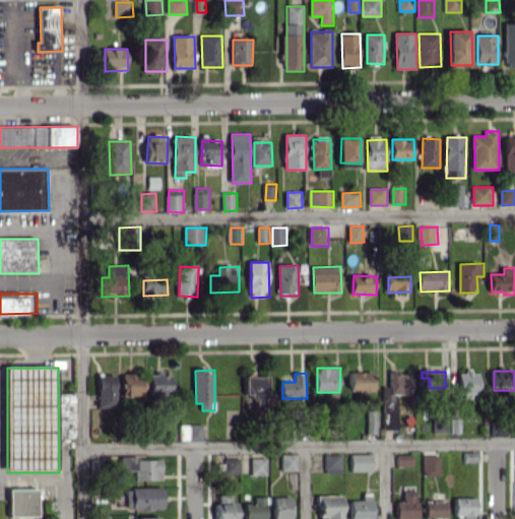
[(351,373),(351,392),(376,392),(375,373),(351,373)]
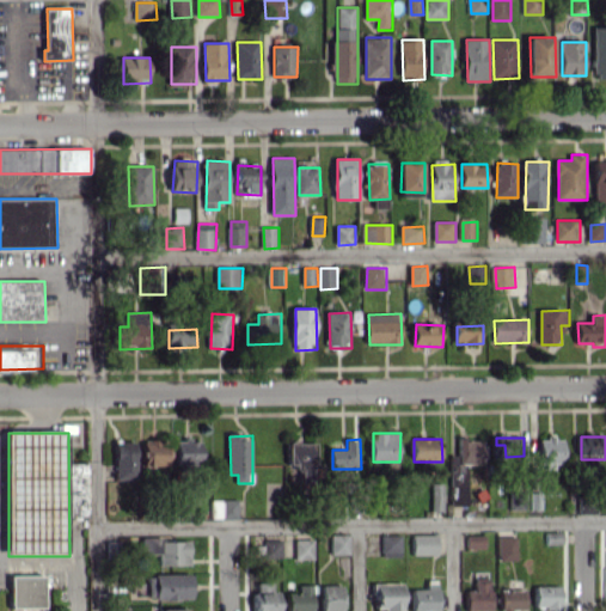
[(542,439),(542,466),(556,466),(556,464),(565,464),(565,439),(542,439)]
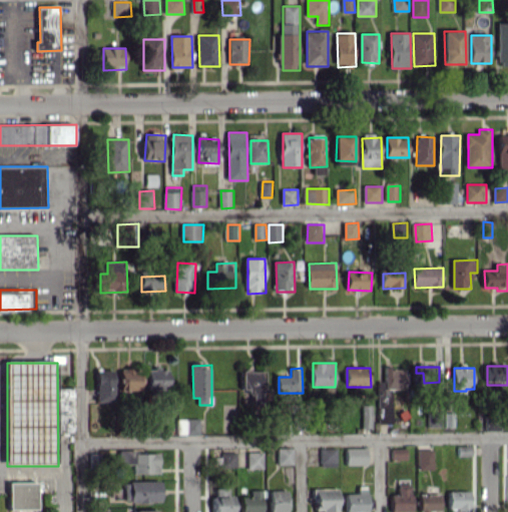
[(150,391),(170,390),(170,369),(149,370),(150,391)]
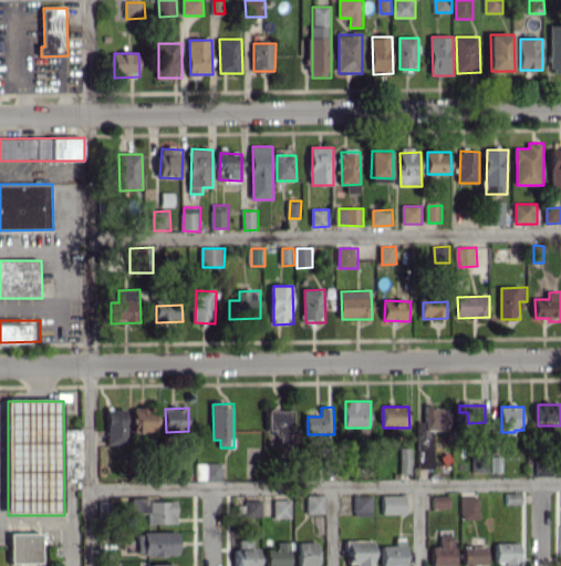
[(436,469),(435,431),(449,430),(449,408),(427,408),(427,422),(418,422),(419,470),(436,469)]
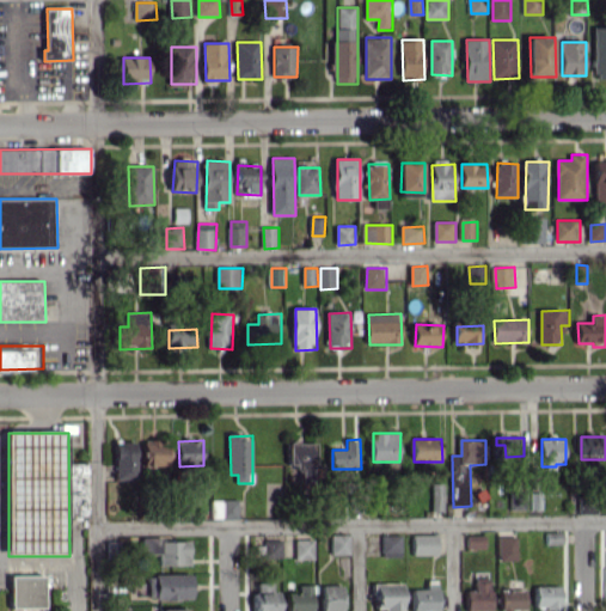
[(118,481),(139,480),(138,441),(117,443),(118,481)]
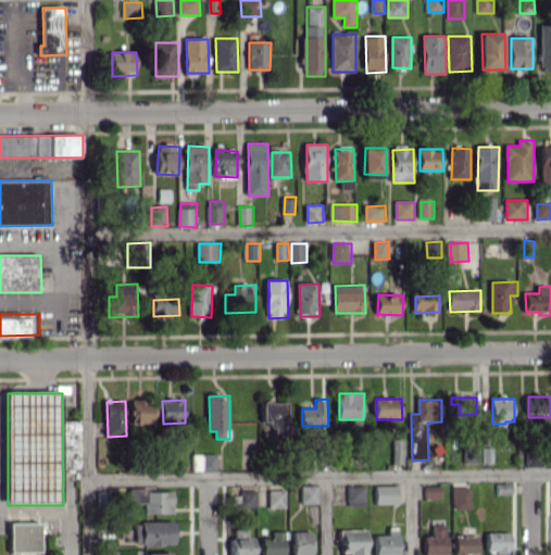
[(133,424),(154,425),(155,402),(133,401),(133,424)]
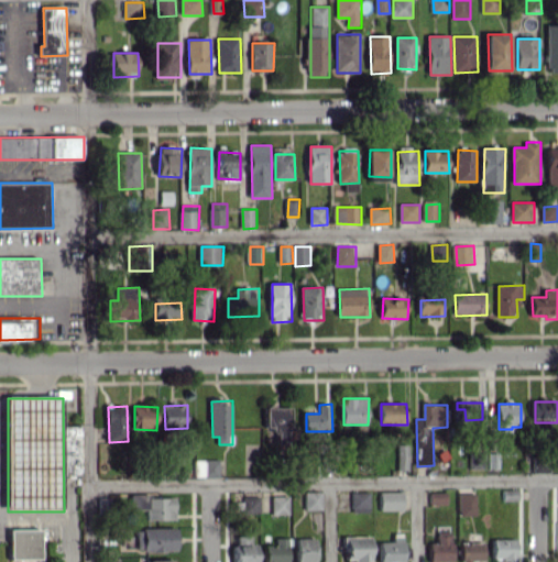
[(292,407),(267,408),(267,428),(279,428),(279,444),(292,444),(292,407)]
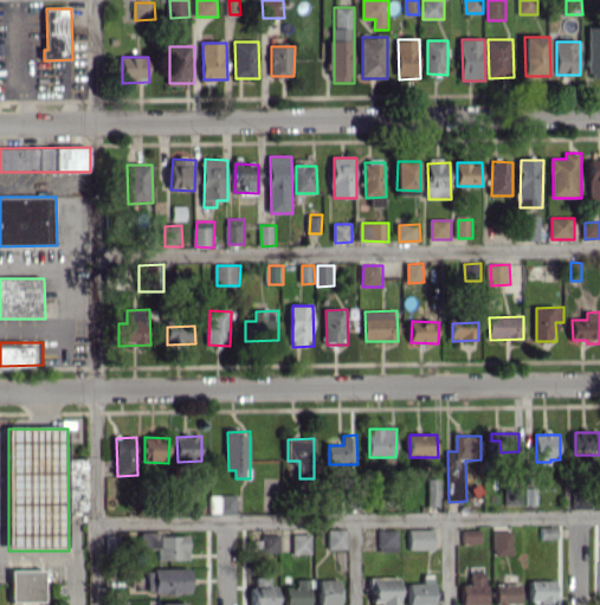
[(63,512),(63,458),(89,459),(89,512),(63,512)]
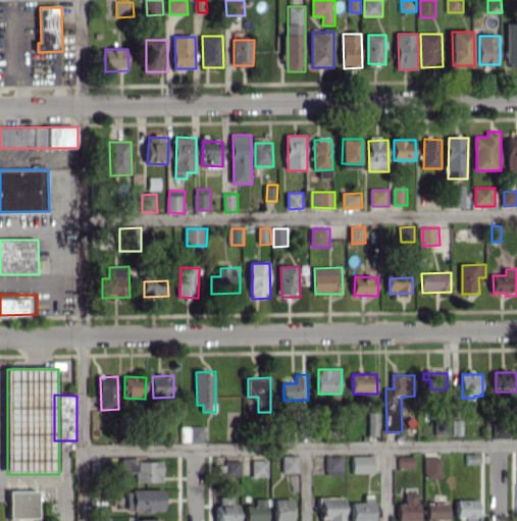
[(380,413),(371,413),(371,436),(381,436),(380,413)]
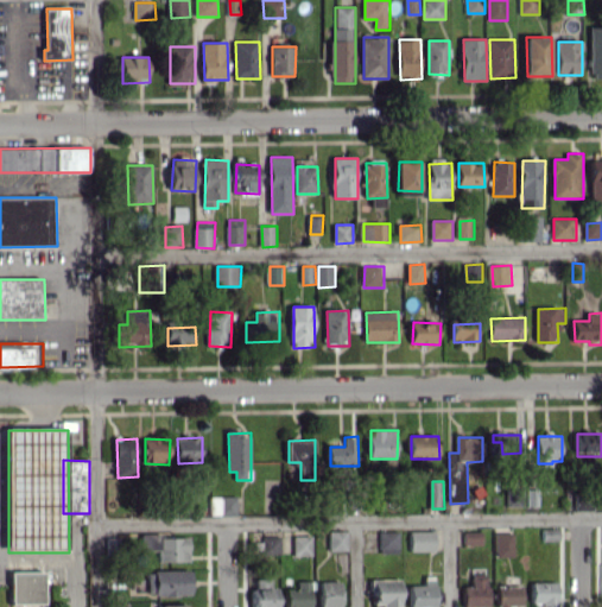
[(213,497),(214,516),(240,516),(240,497),(213,497)]
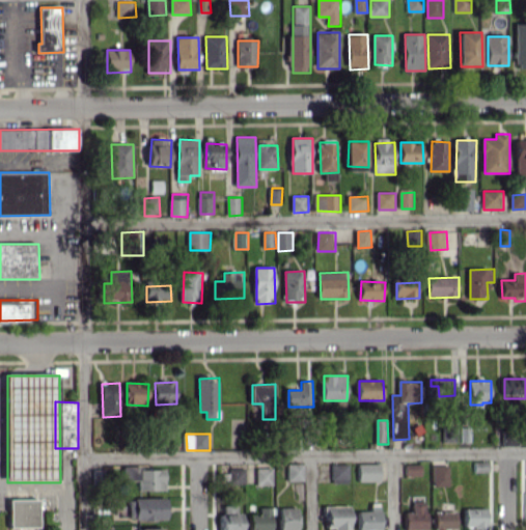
[(291,481),(306,481),(306,465),(291,465),(291,481)]
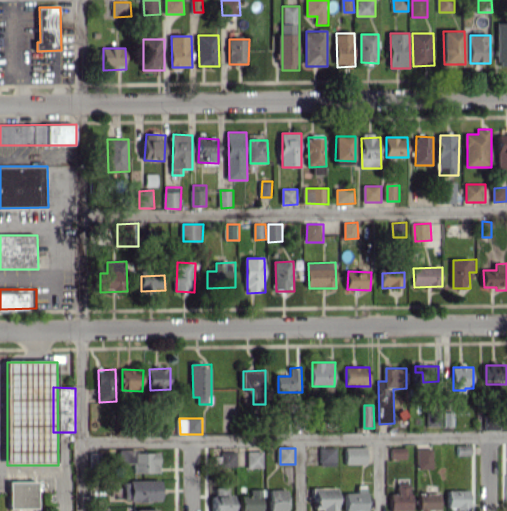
[(339,448),(323,448),(322,466),(338,467),(339,448)]
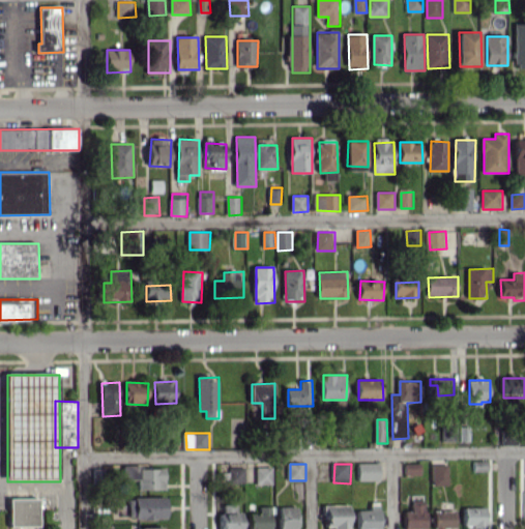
[(382,464),(359,464),(360,480),(382,480),(382,464)]
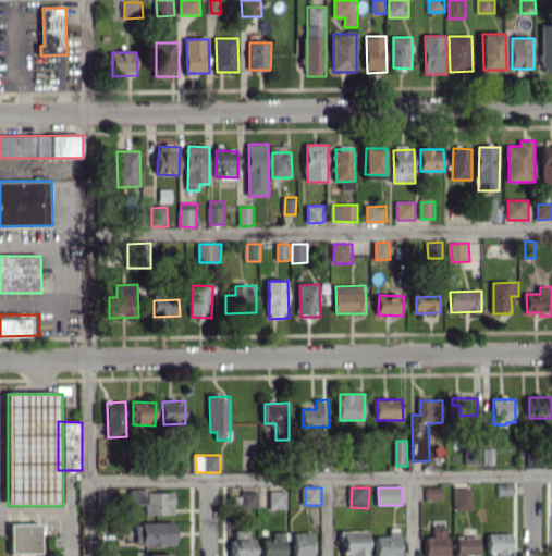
[(444,487),(428,487),(428,501),(445,499),(444,487)]
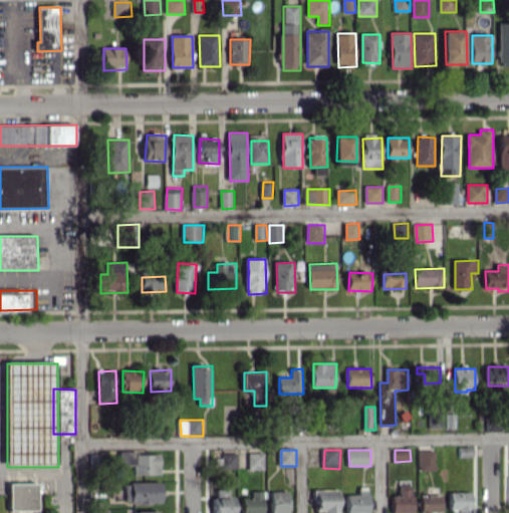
[(422,452),(422,472),(437,471),(437,451),(422,452)]
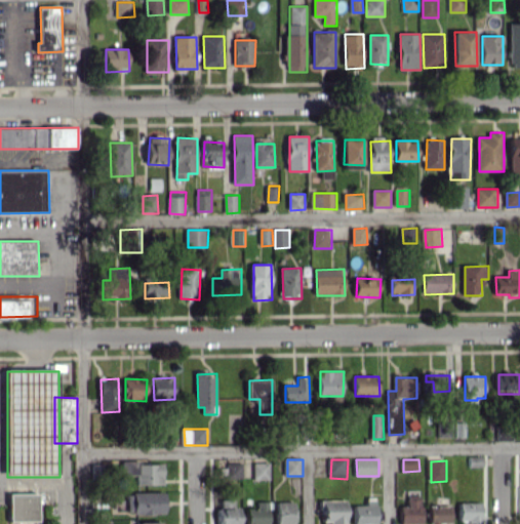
[(165,465),(141,465),(141,461),(124,461),(124,476),(140,476),(140,486),(165,485),(165,465)]
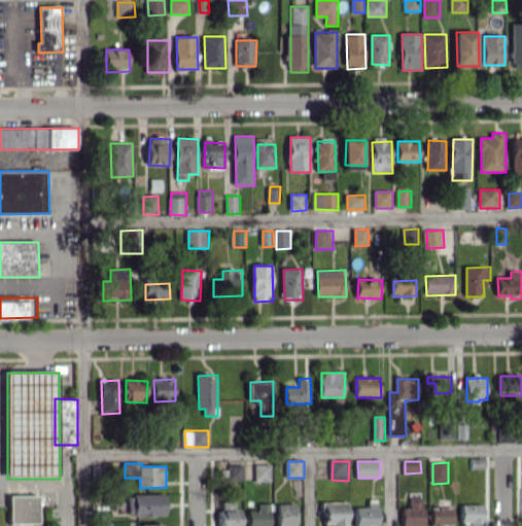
[(245,465),(231,465),(231,481),(246,480),(245,465)]
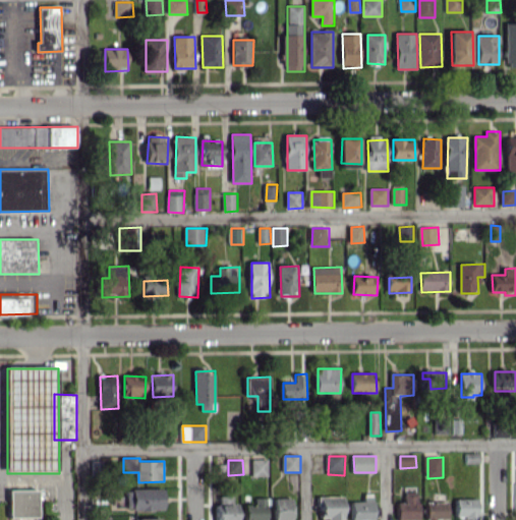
[(270,460),(253,460),(254,477),(271,476),(270,460)]
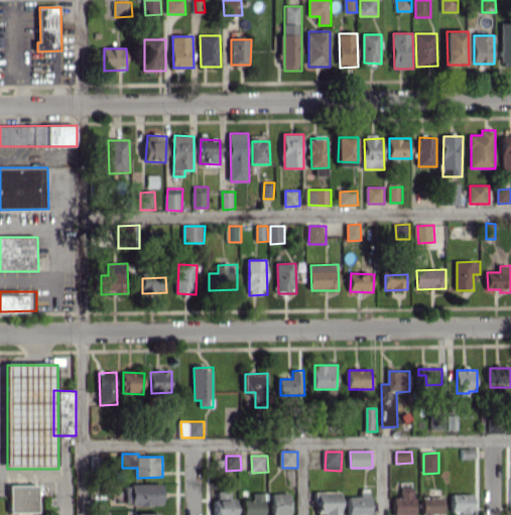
[(127,485),(127,506),(163,505),(163,484),(127,485)]
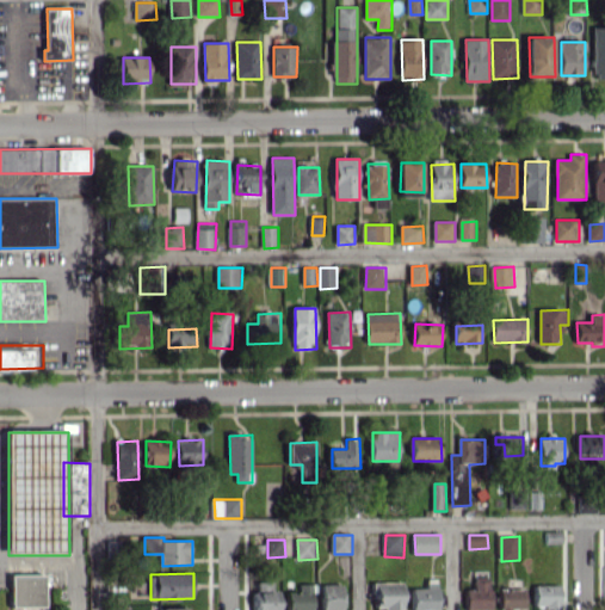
[(469,590),(469,609),(494,609),(493,573),(477,573),(477,590),(469,590)]
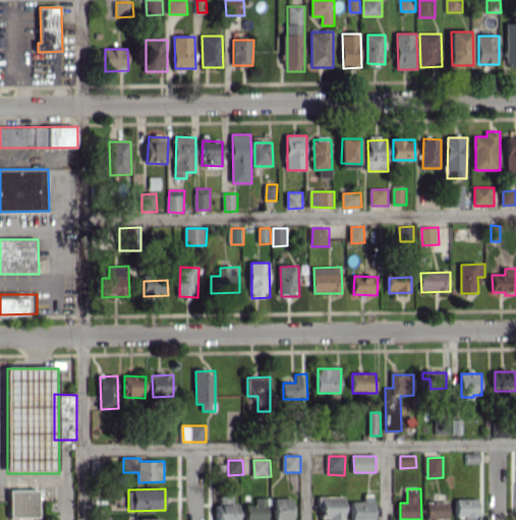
[(40,490),(11,490),(11,518),(40,518),(40,490)]
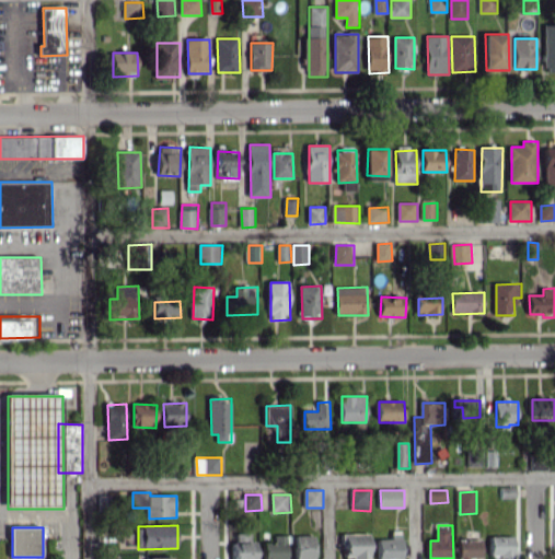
[(404,558),(403,531),(393,531),(394,539),(380,539),(380,558),(404,558)]
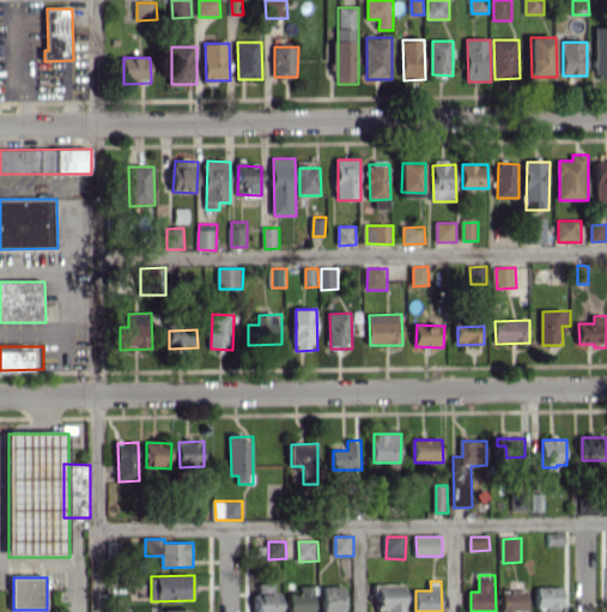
[(281,611),(281,593),(275,593),(275,583),(258,585),(258,611),(281,611)]
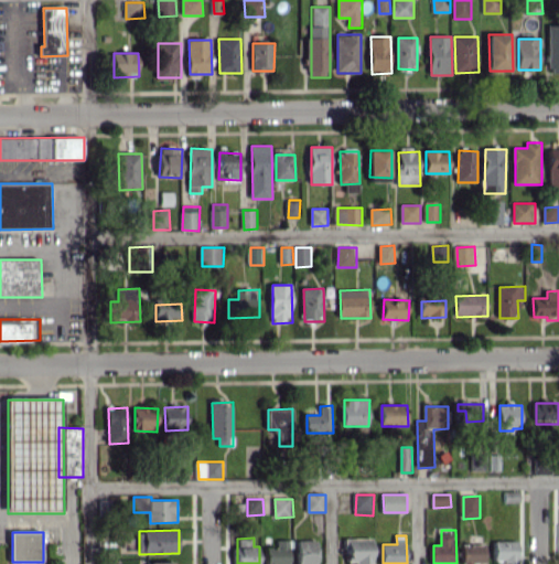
[(347,540),(348,563),(374,563),(374,539),(347,540)]
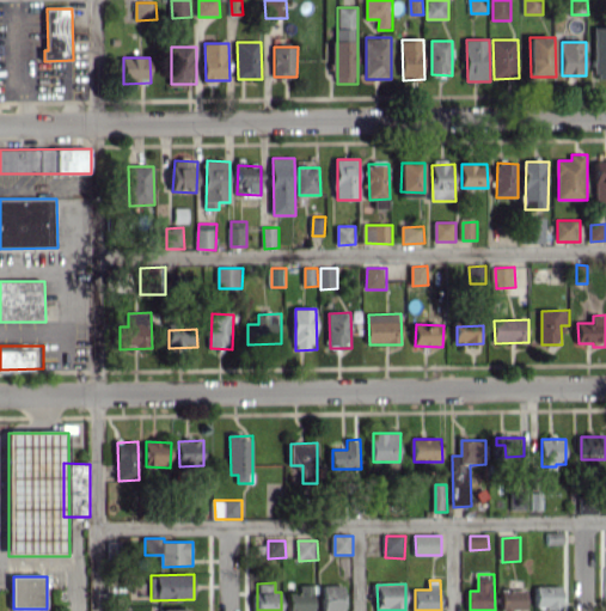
[(316,610),(316,585),(303,586),(303,593),(291,593),(291,610),(316,610)]
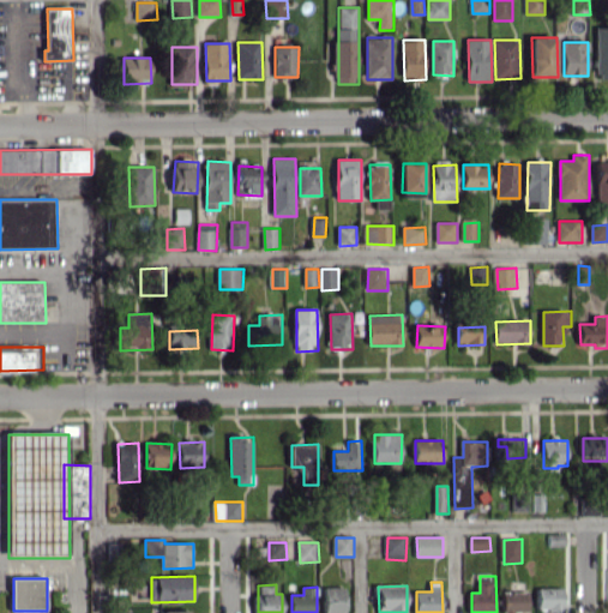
[(345,612),(347,587),(325,588),(325,612),(345,612)]
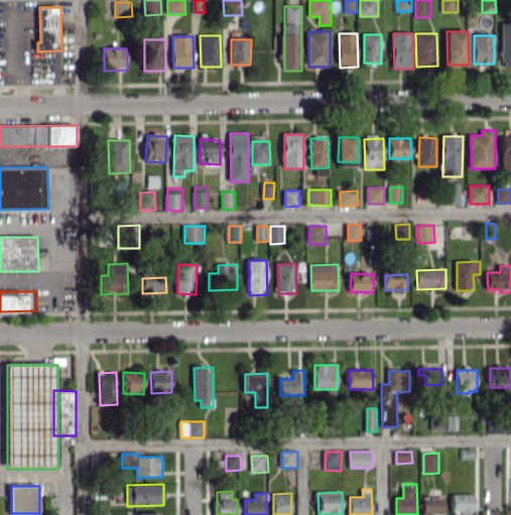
[(476,494),(454,494),(454,514),(475,514),(476,494)]
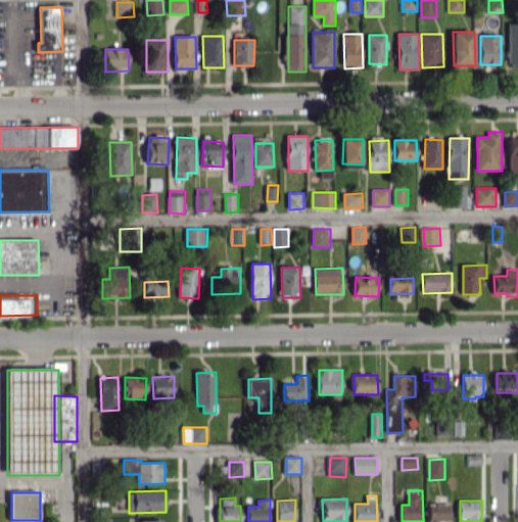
[(452,504),(430,505),(430,521),(452,521),(452,504)]
